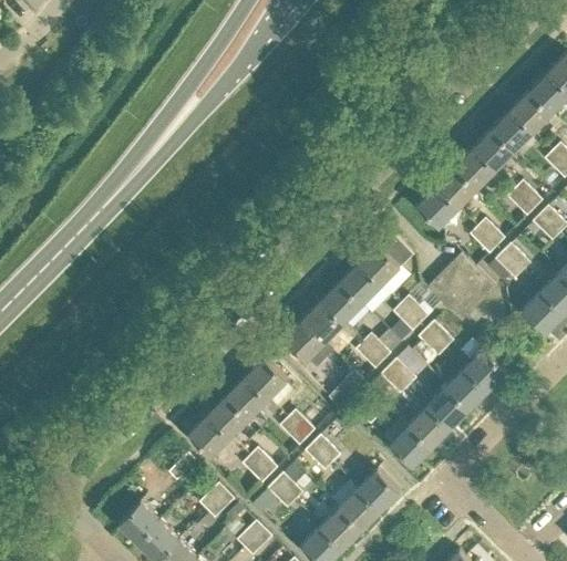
[(566,52),(548,72),(566,90),(566,52)]
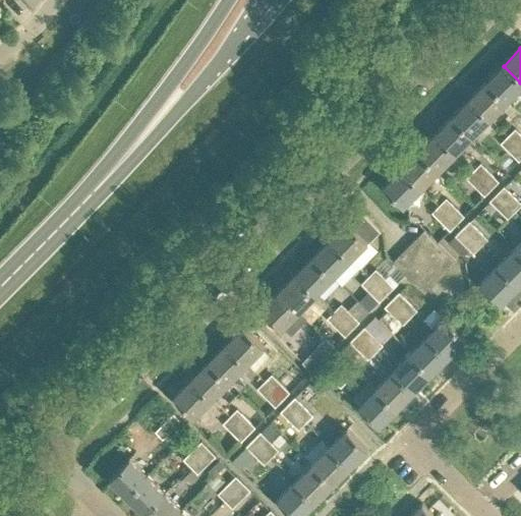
[(520,82),(504,66),(486,83),(507,104),(520,90),(520,82)]
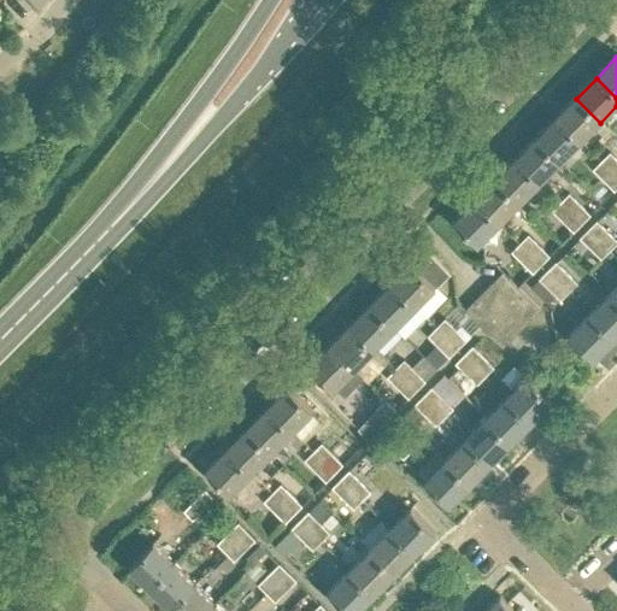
[(576,99),(556,119),(580,144),(600,123),(576,99)]
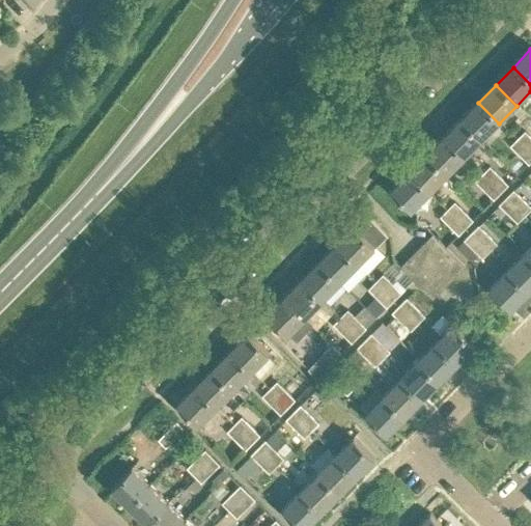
[(478,103),(460,120),(482,141),(499,123),(478,103)]
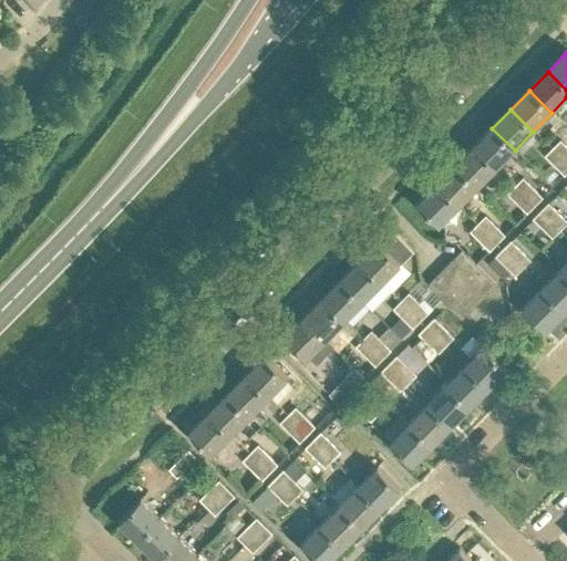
[(492,128),(474,147),(496,169),(515,151),(492,128)]
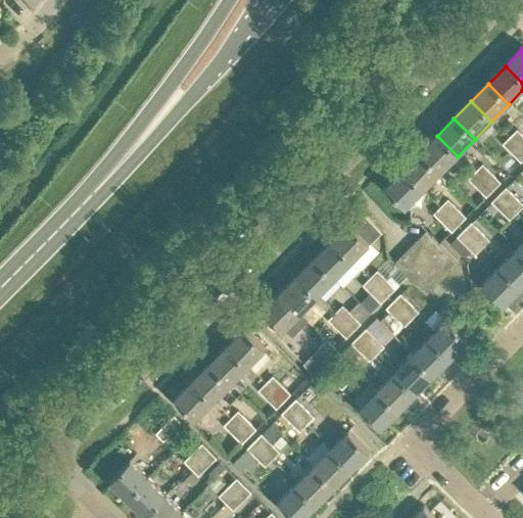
[(522,138),(517,133),(510,140),(522,152),(522,138)]
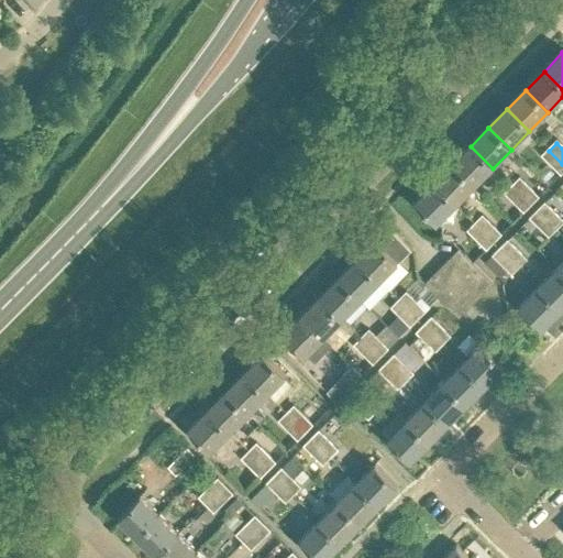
[(471,146),(452,165),(474,187),(493,168),(471,146)]
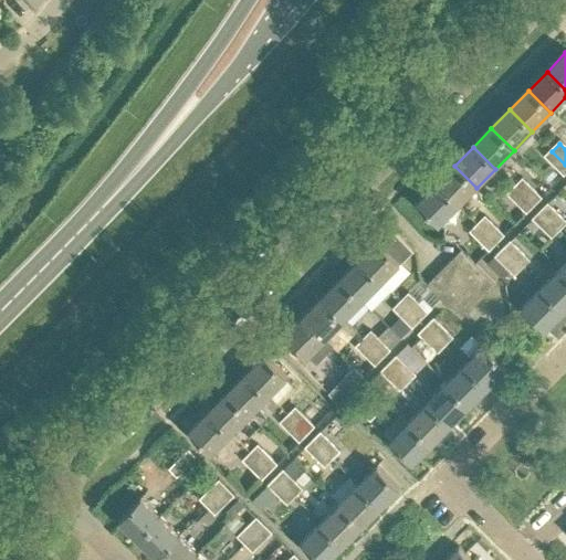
[(565,175),(565,165),(552,151),(544,159),(564,178),(565,175)]
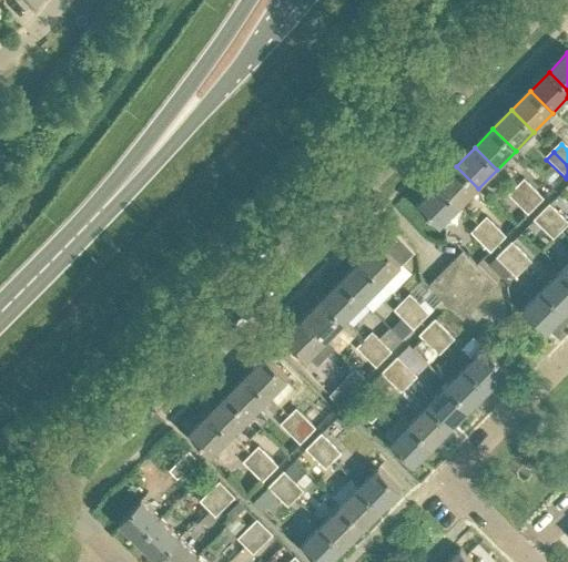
[(456,166),(437,186),(459,208),(478,188),(456,166)]
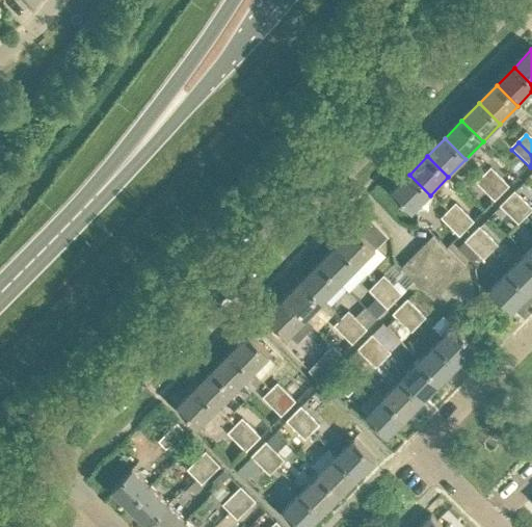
[(490,170),(483,178),(502,195),(509,188),(490,170)]
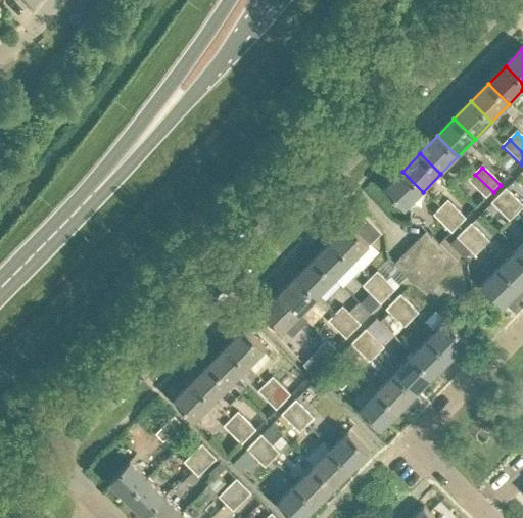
[(423,192),(402,172),(385,189),(406,209),(423,192)]
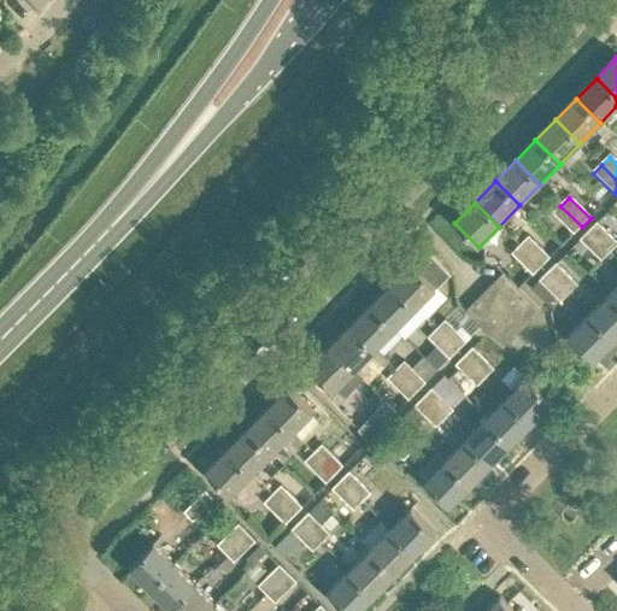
[(582,227),(560,206),(553,215),(574,235),(582,227)]
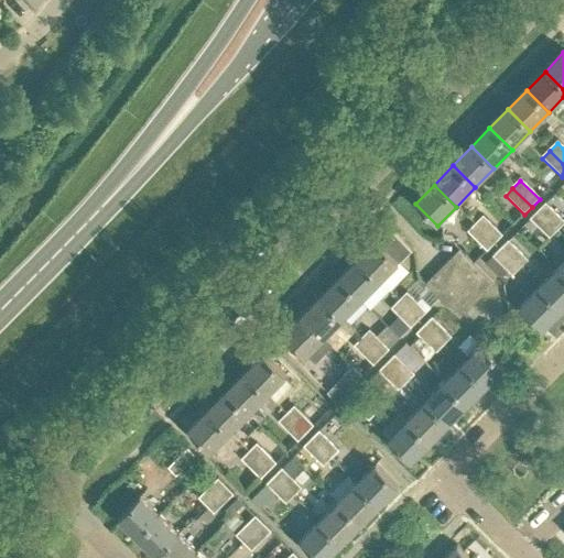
[(563,223),(545,206),(538,214),(557,232),(563,225),(563,223)]
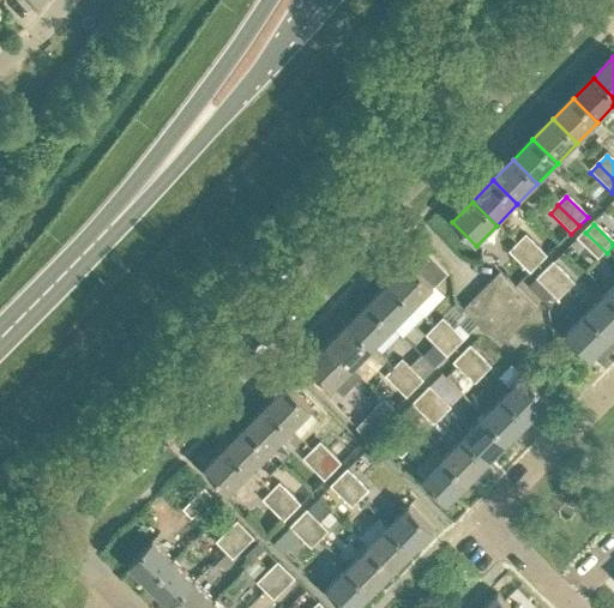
[(607,253),(585,233),(578,241),(599,262),(607,253)]
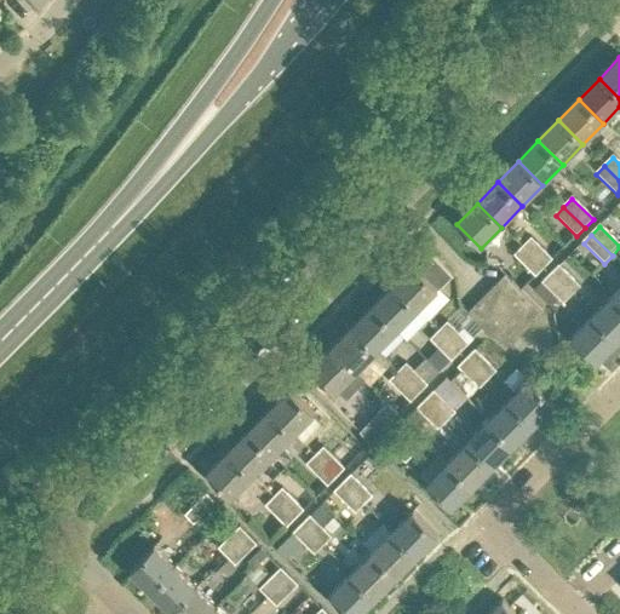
[(532,240),(523,248),(544,269),(552,260),(532,240)]
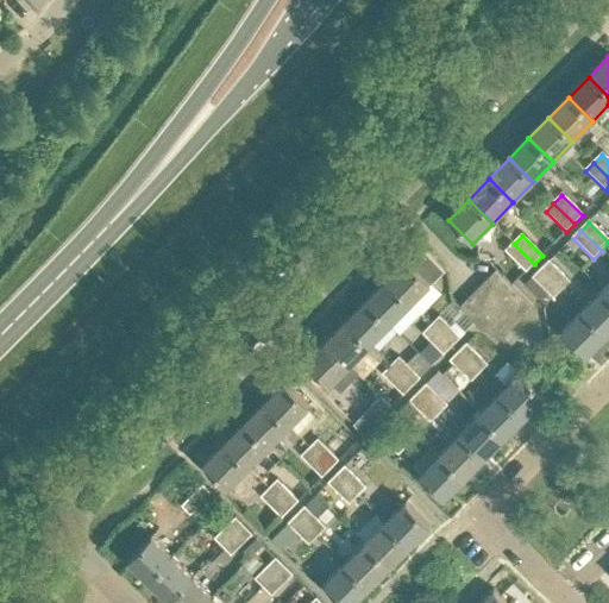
[(534,264),(514,244),(506,252),(526,272),(534,264)]
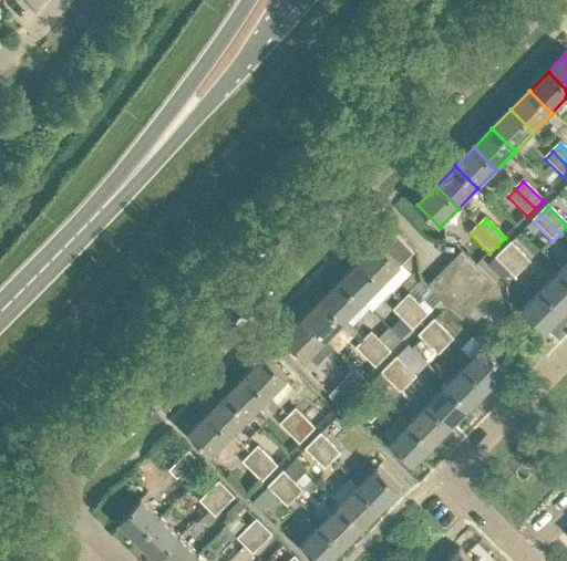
[(379,243),(359,262),(381,284),(400,266),(401,267),(414,253),(394,234),(382,247),(379,243)]
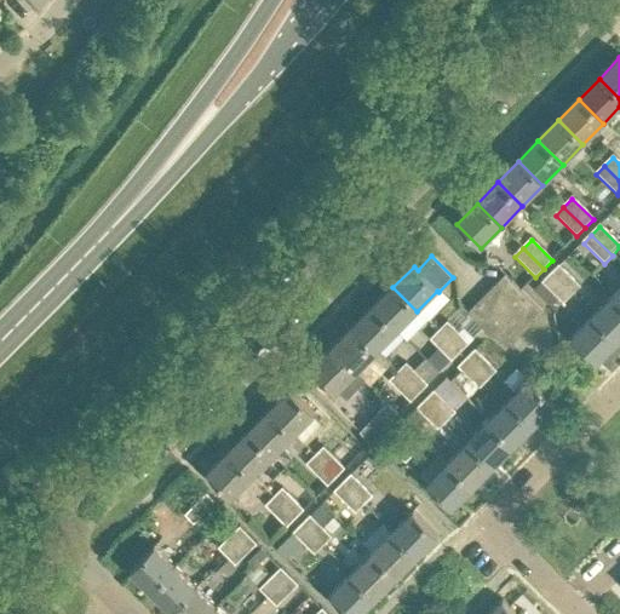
[(560,268),(551,276),(572,297),(580,288),(560,268)]
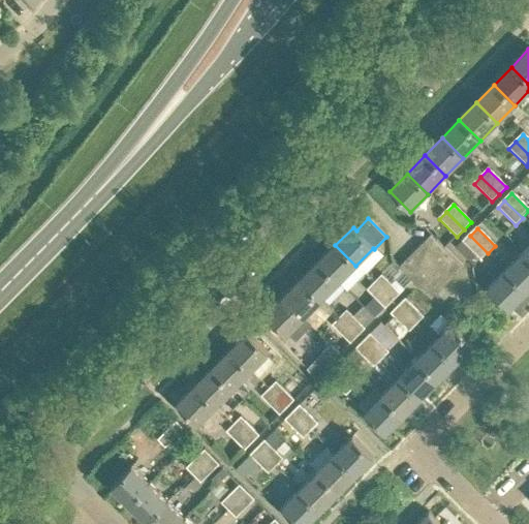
[(488,253),(470,236),(463,243),(480,260),(488,253)]
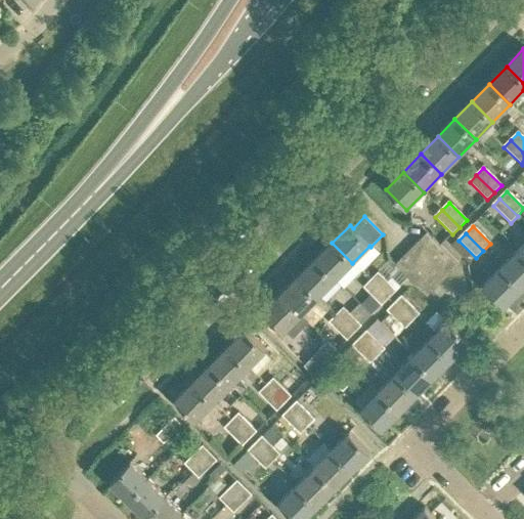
[(427,234),(419,243),(435,258),(443,250),(427,234)]
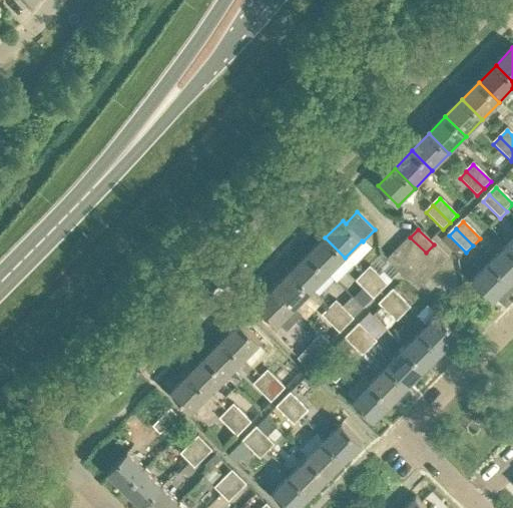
[(325,237),(308,255),(329,275),(345,258),(325,237)]
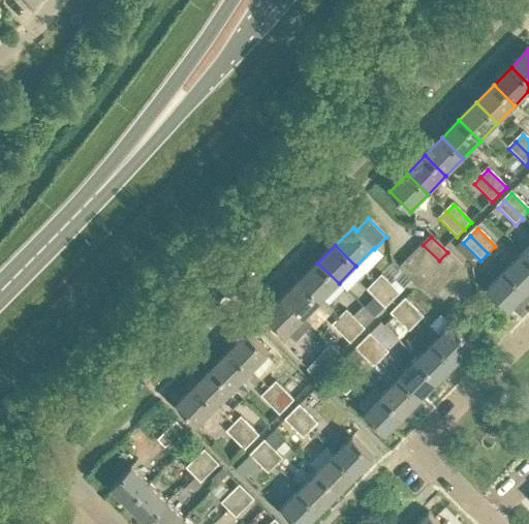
[(423,245),(415,253),(431,269),(439,260),(423,245)]
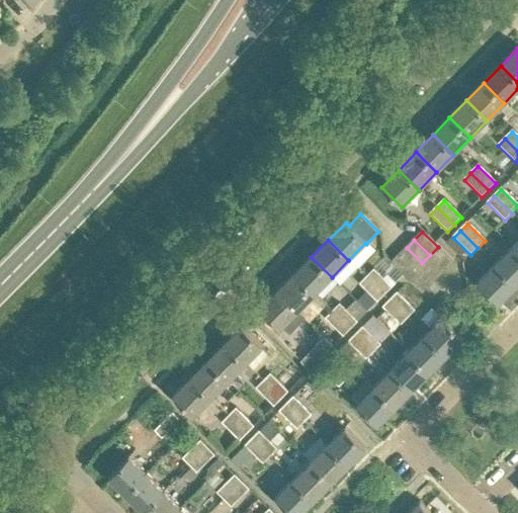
[(438,247),(430,255),(446,271),(454,263),(438,247)]
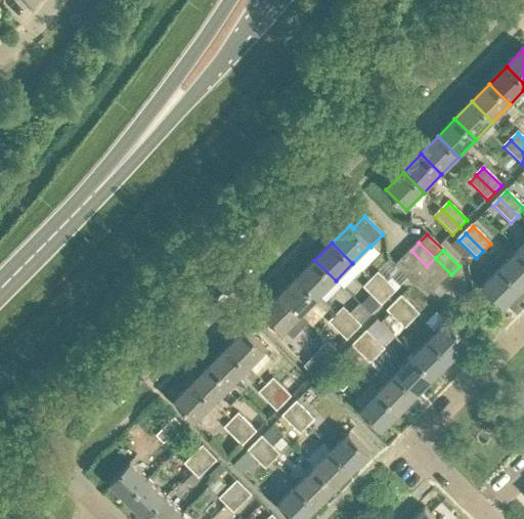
[(411,251),(403,258),(419,274),(427,266),(411,251)]
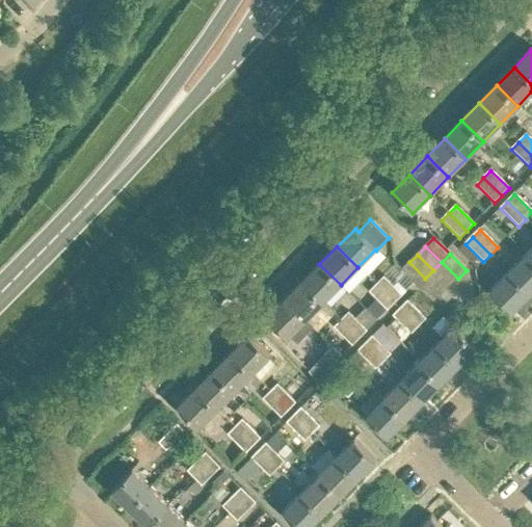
[(531,261),(527,256),(509,273),(530,294),(531,291),(531,261)]
